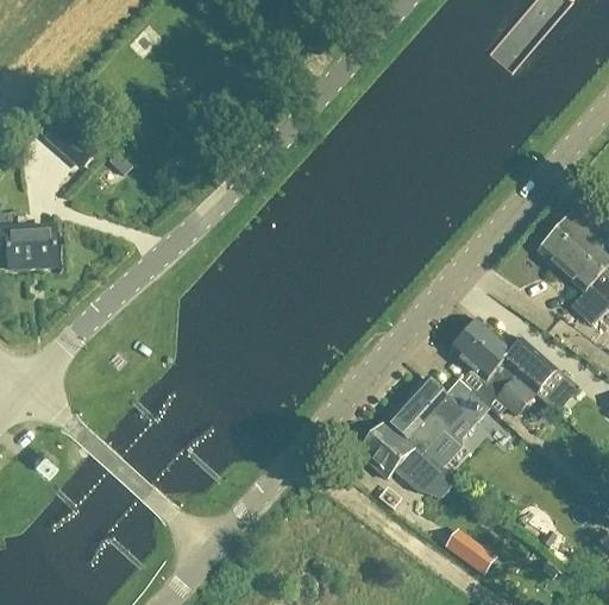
[(68,155),(82,140),(66,123),(50,136),(68,155)]
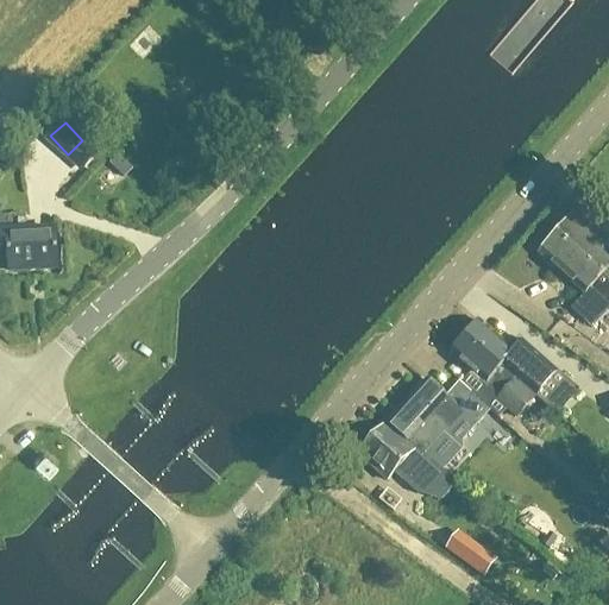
[(608,240),(577,210),(558,231),(577,249),(577,247),(604,271),(608,265),(608,240)]
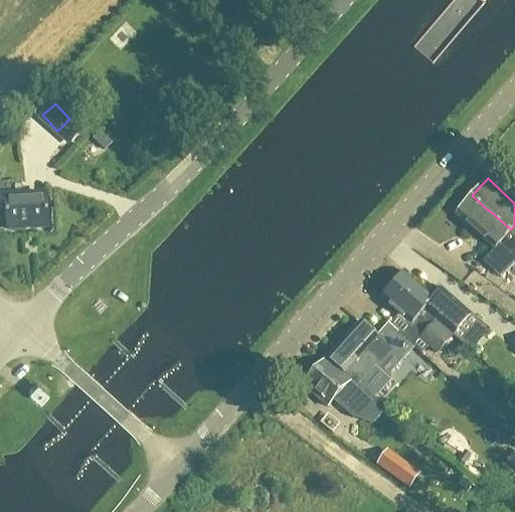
[(0,213),(8,214),(8,227),(49,225),(48,193),(0,194),(0,213)]
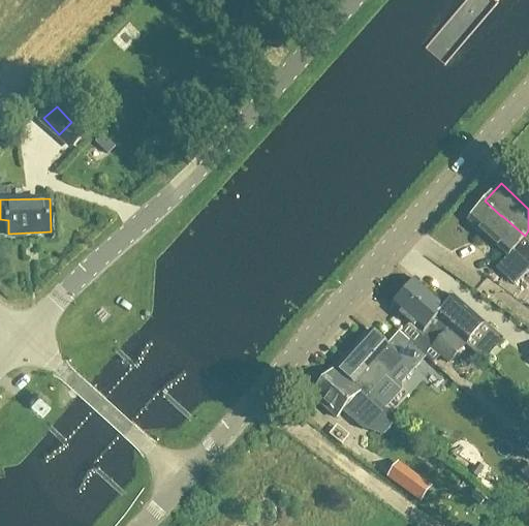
[(469,217),(508,253),(518,243),(524,248),(520,252),(528,257),(528,239),(525,236),(501,215),(501,216),(485,200),(469,217)]
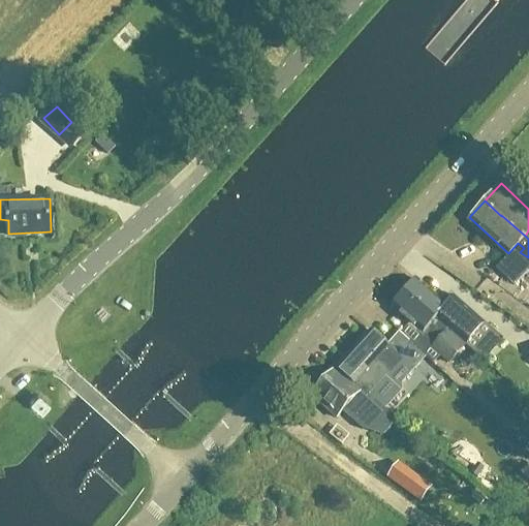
[(444,301),(417,276),(405,290),(464,343),(465,345),(484,325),(449,295),(444,301)]
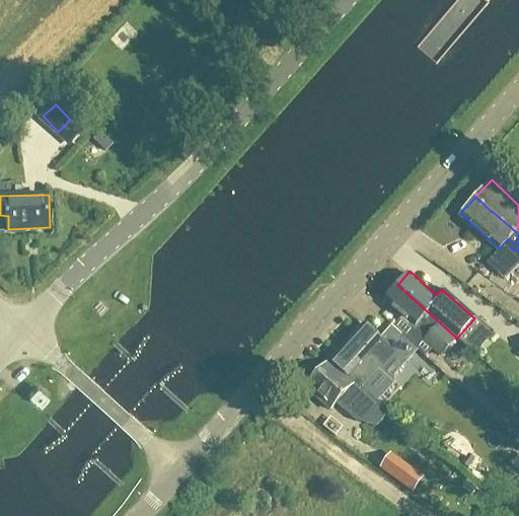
[(397,285),(384,298),(412,322),(409,325),(440,354),(455,337),(397,285)]
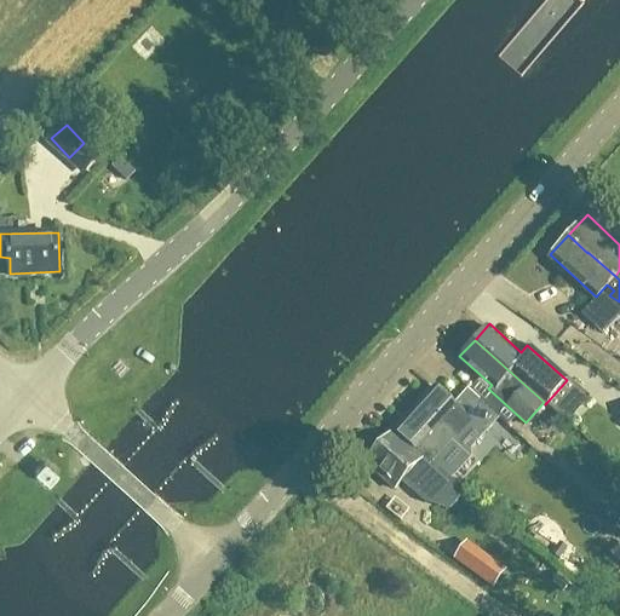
[(446,366),(438,374),(455,389),(463,380),(446,366)]
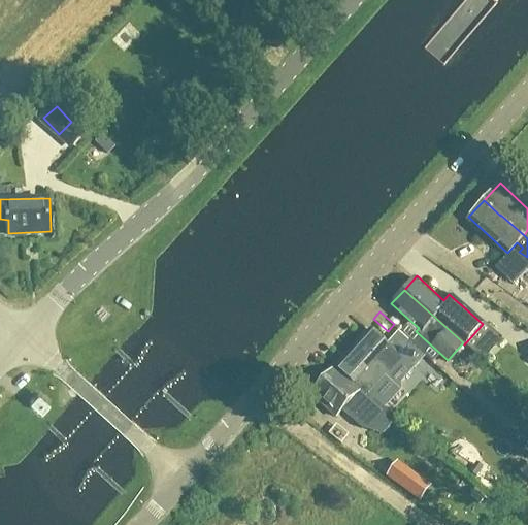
[(370,395),(371,394),(375,391),(372,389),(395,363),(406,373),(425,352),(399,329),(388,341),(371,327),(337,365),(349,375),(348,375),(370,395)]
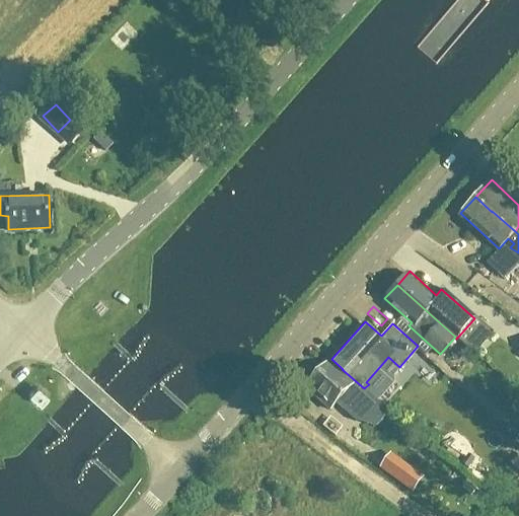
[(375,395),(365,387),(364,388),(342,369),(341,371),(328,360),(315,375),(313,372),(306,380),(309,382),(306,385),(331,407),(337,400),(356,418),(375,395)]
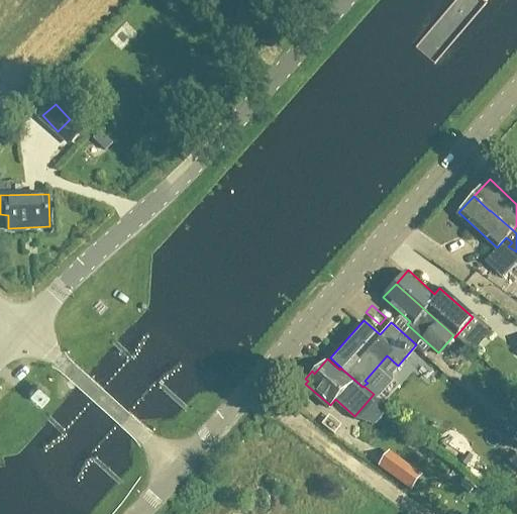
[(27,392),(38,402),(46,393),(34,383),(27,392)]
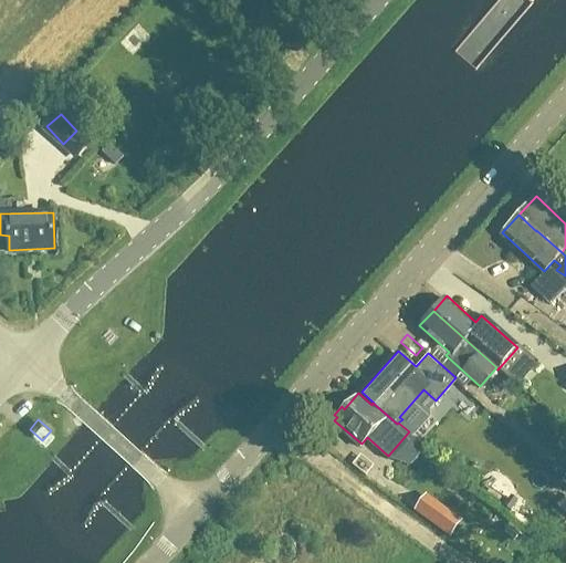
[(450,534),(461,520),(427,493),(416,508),(450,534)]
